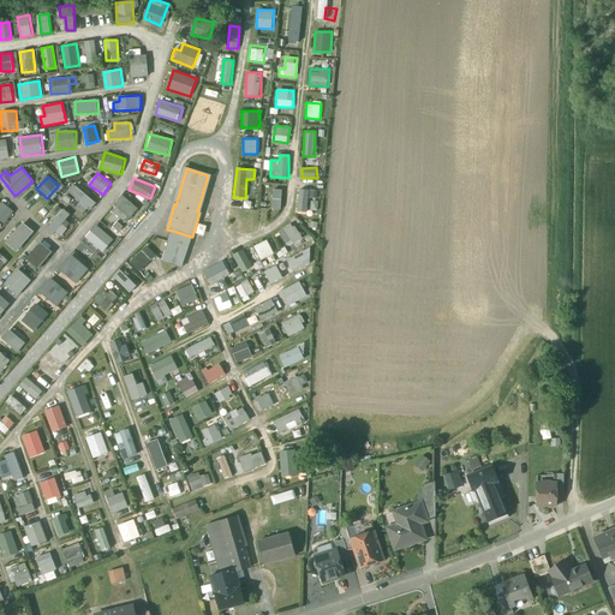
[(81,202),(76,207),(83,213),(89,207),(90,207),(95,201),(75,184),(69,191),(81,202)]
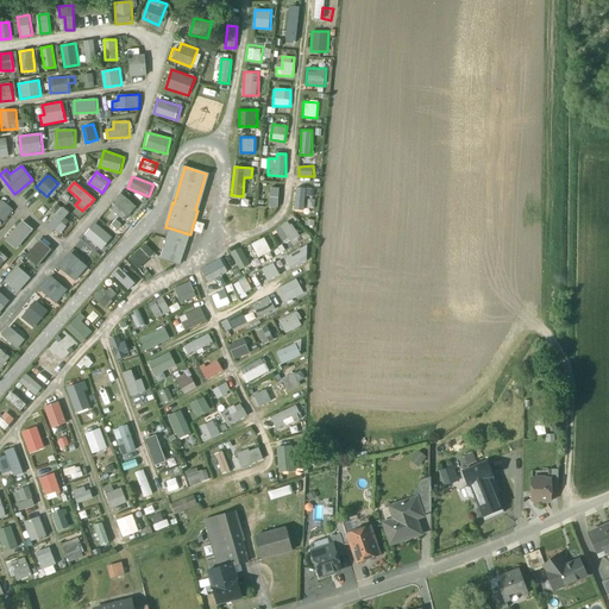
[(296,188),(295,209),(305,209),(305,195),(314,195),(314,188),(296,188)]
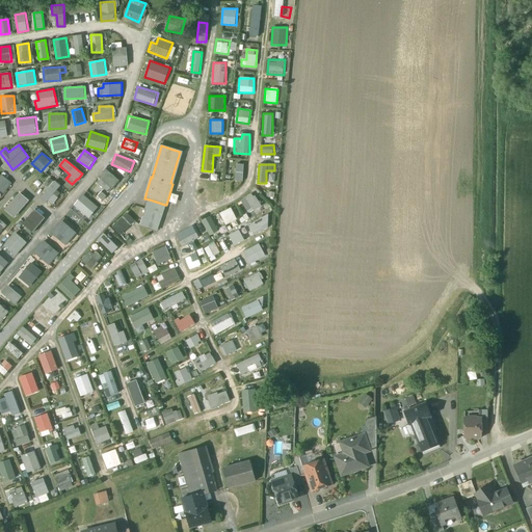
[(99,183),(109,193),(121,181),(106,168),(100,176),(103,179),(99,183)]
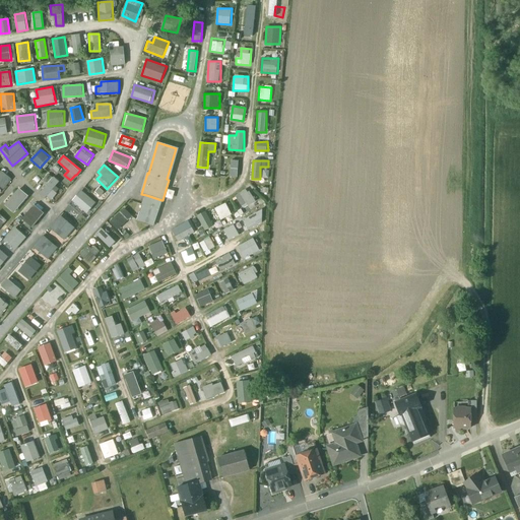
[(0,185),(3,188),(11,180),(2,171),(0,172),(0,185)]
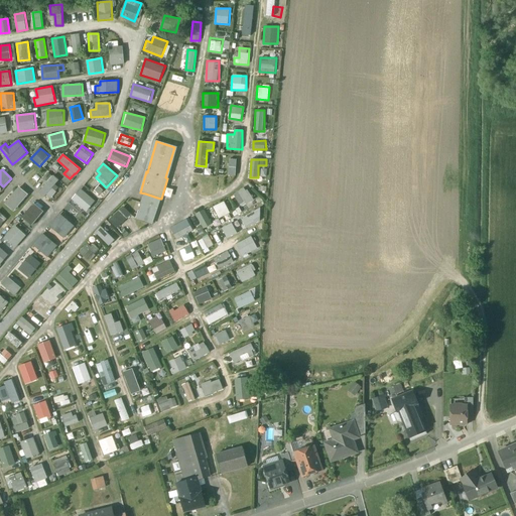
[(38,191),(44,198),(47,195),(51,199),(59,189),(54,185),(59,179),(53,175),(38,191)]
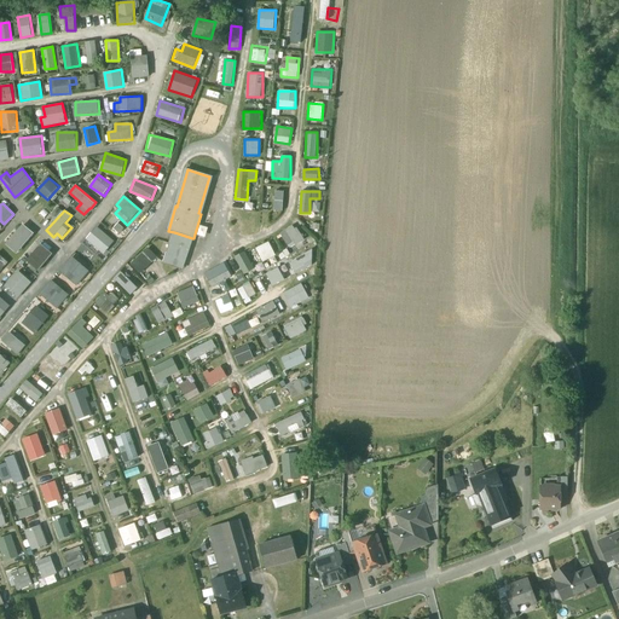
[(122,232),(126,224),(116,219),(111,227),(122,232)]
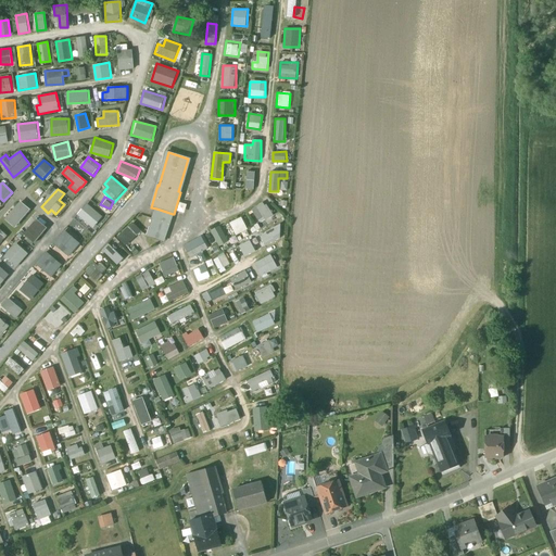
[(14,227),(32,210),(22,201),(4,218),(14,227)]
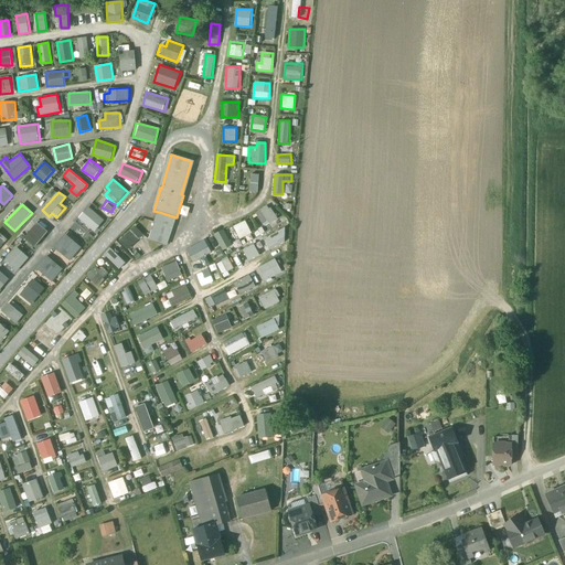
[(255,213),(264,225),(277,217),(268,204),(255,213)]
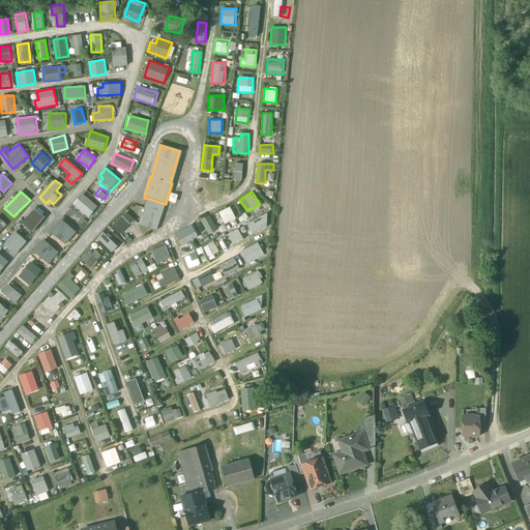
[(74,204),(89,217),(98,206),(84,194),(74,204)]
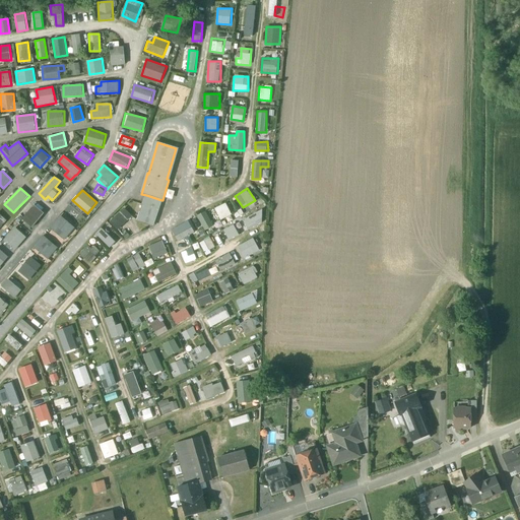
[(153,225),(161,200),(146,195),(137,220),(153,225)]
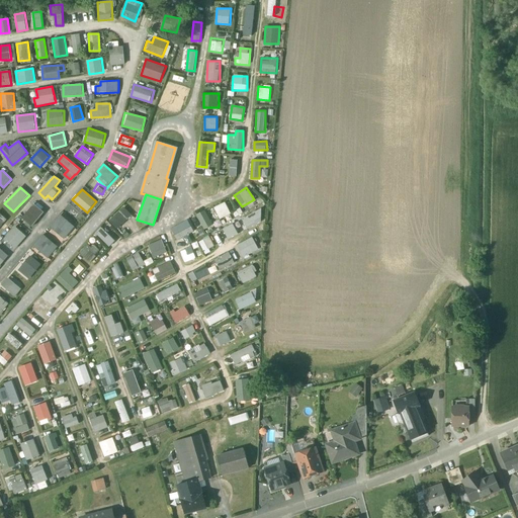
[(219,219),(231,213),(226,202),(213,207),(219,219)]
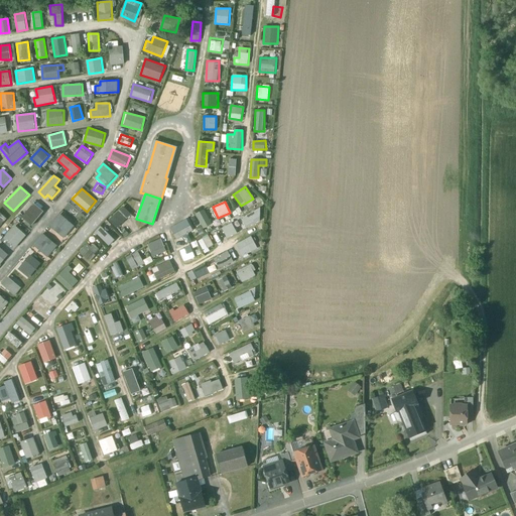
[(21,217),(31,226),(43,212),(33,203),(21,217)]
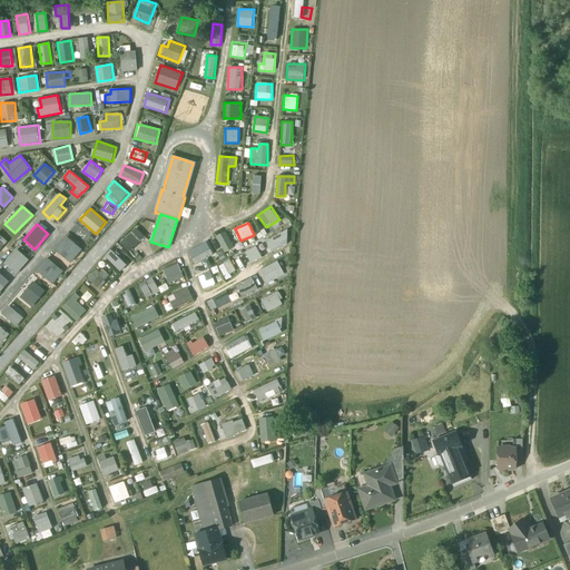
[(128,252),(146,238),(137,227),(120,242),(128,252)]
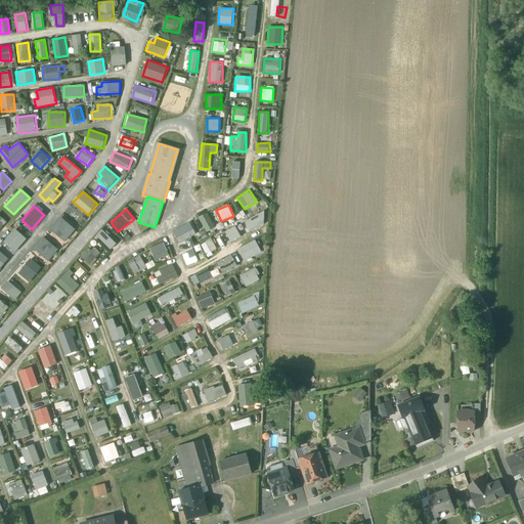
[(245,221),(248,226),(239,230),(243,235),(267,222),(262,212),(245,221)]
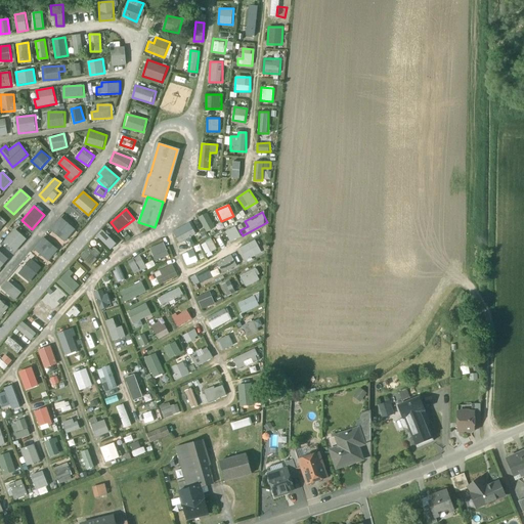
[(207,232),(215,227),(207,213),(199,218),(207,232)]
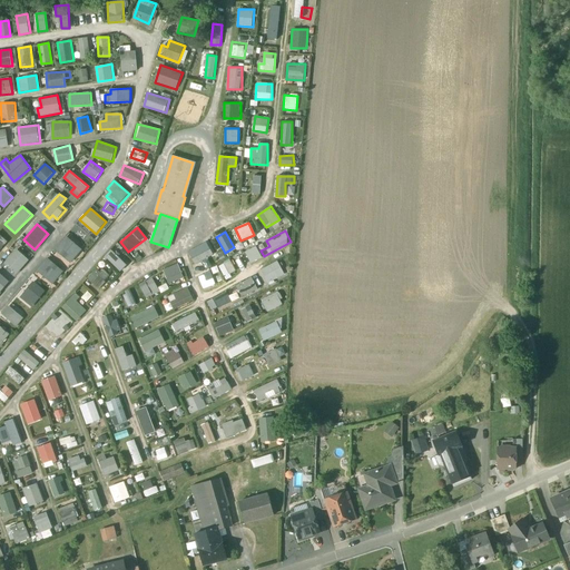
[(70,263),(84,249),(68,235),(55,248),(70,263)]
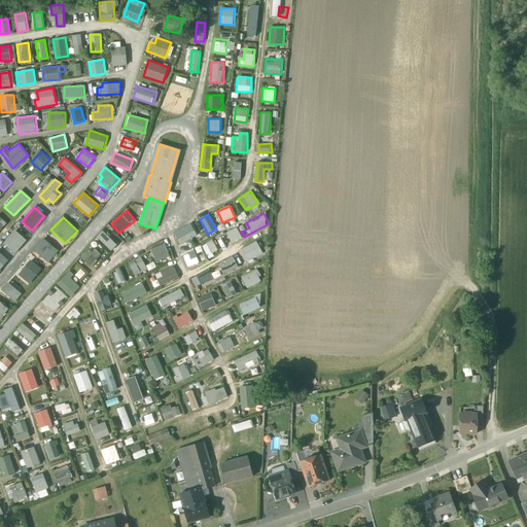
[(173,233),(179,245),(198,236),(192,223),(173,233)]
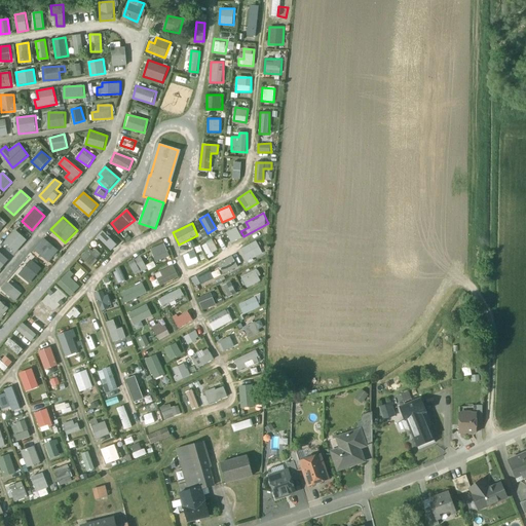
[(226,232),(231,242),(242,237),(237,227),(226,232)]
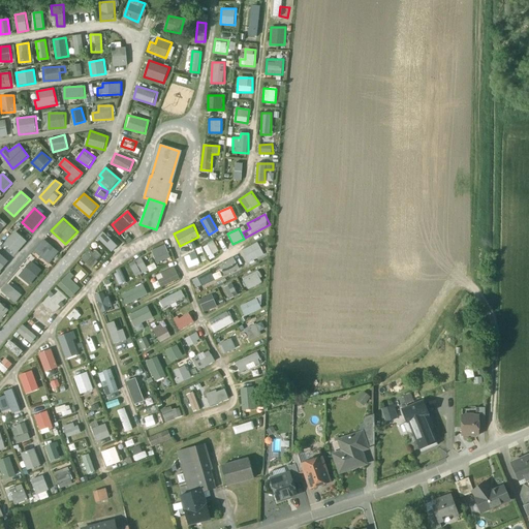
[(17,230),(3,243),(14,254),(28,242),(17,230)]
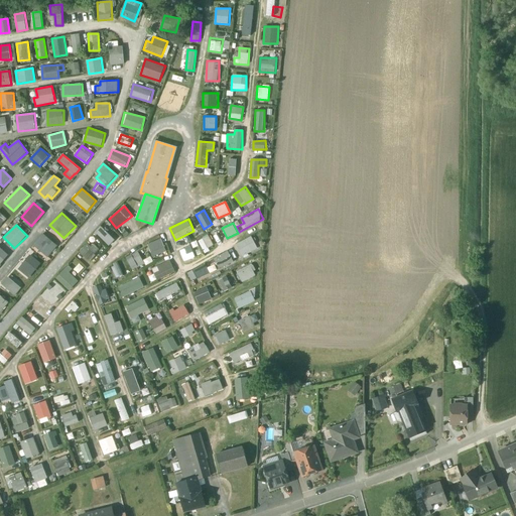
[(101,226),(96,232),(110,246),(115,240),(101,226)]
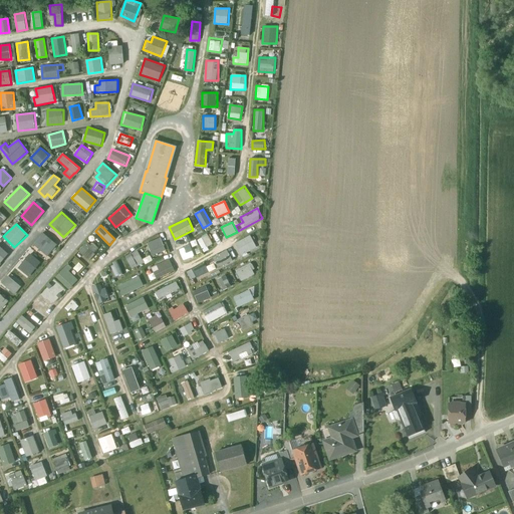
[(44,231),(33,243),(48,256),(58,244),(44,231)]
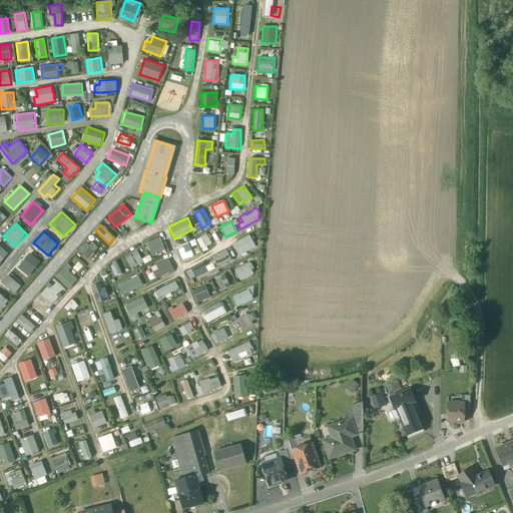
[(208,234),(197,238),(201,249),(212,245),(208,234)]
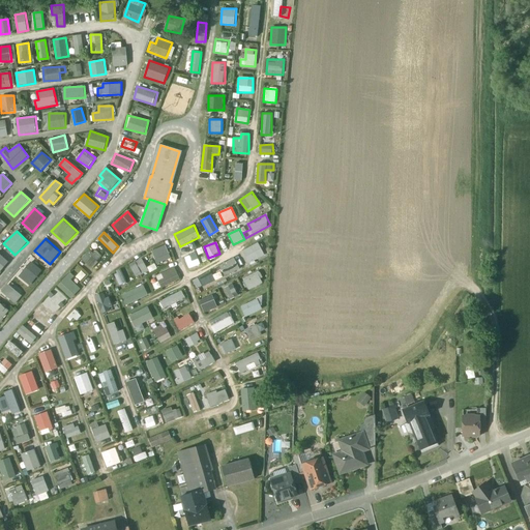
[(248,263),(265,255),(259,242),(242,251),(248,263)]
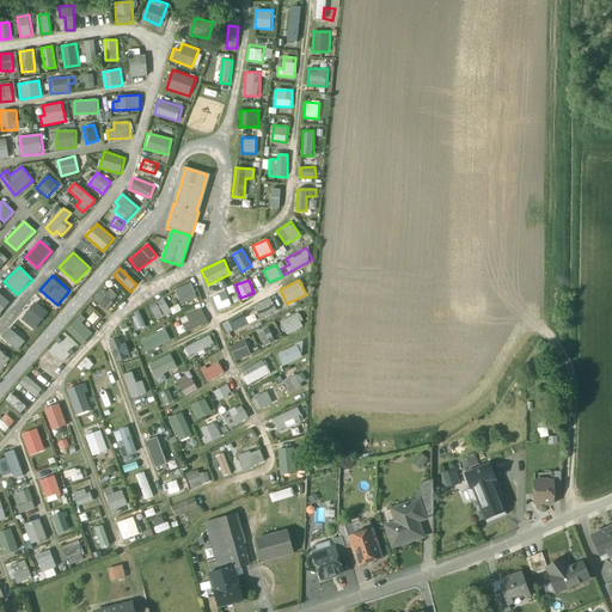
[(191,282),(175,289),(182,305),(199,298),(191,282)]
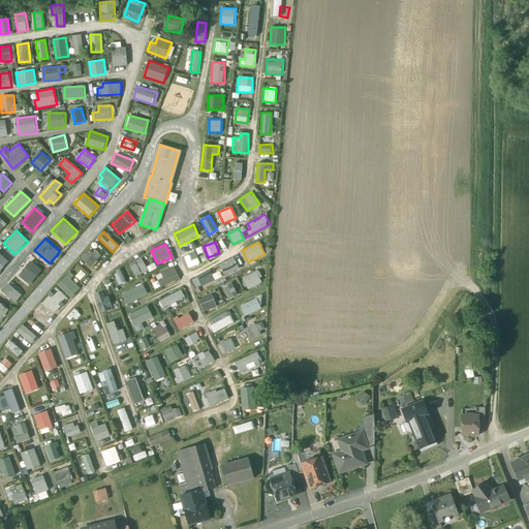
[(90,249),(81,257),(90,266),(98,257),(90,249)]
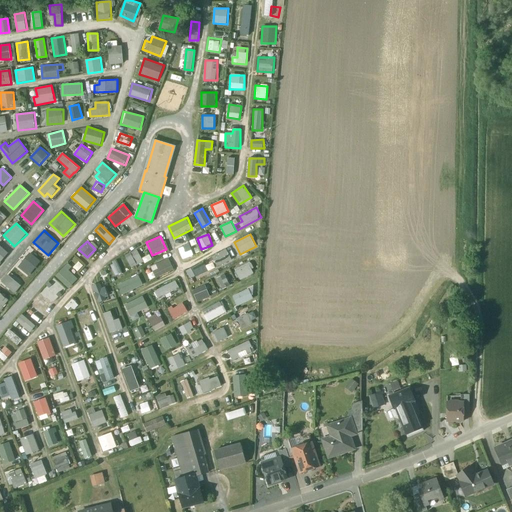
[(0,262),(0,263),(9,253),(0,244),(0,262)]
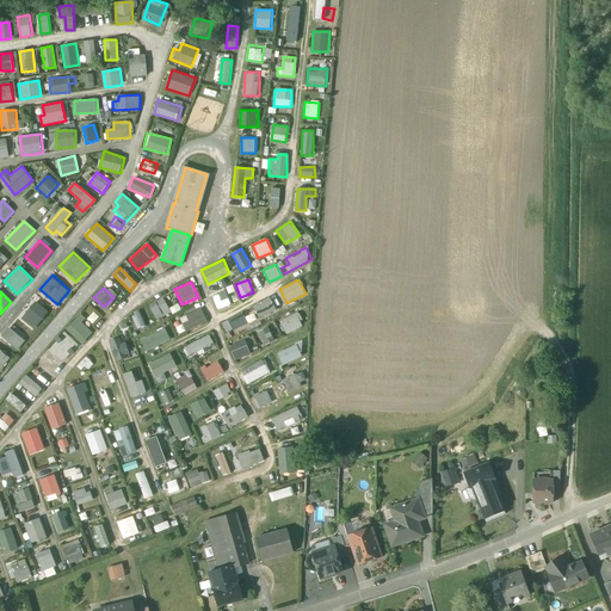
[(253,306),(259,319),(278,309),(271,296),(253,306)]
